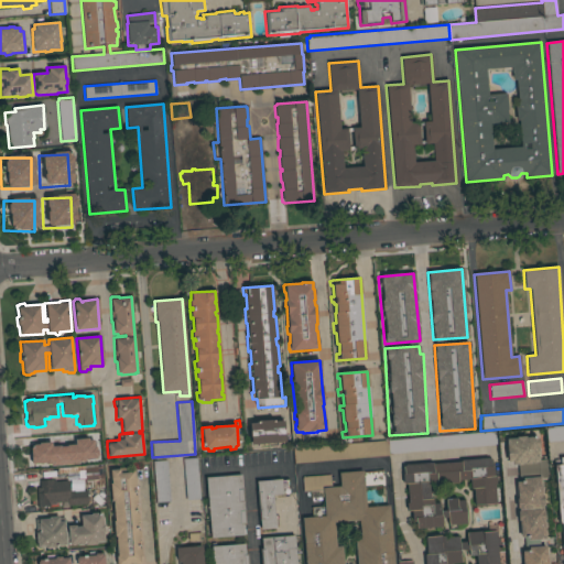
[(285,442),(277,443),(277,446),(258,447),(258,444),(251,445),(249,423),(259,423),(259,421),(272,420),(273,422),(283,421),(285,442)]
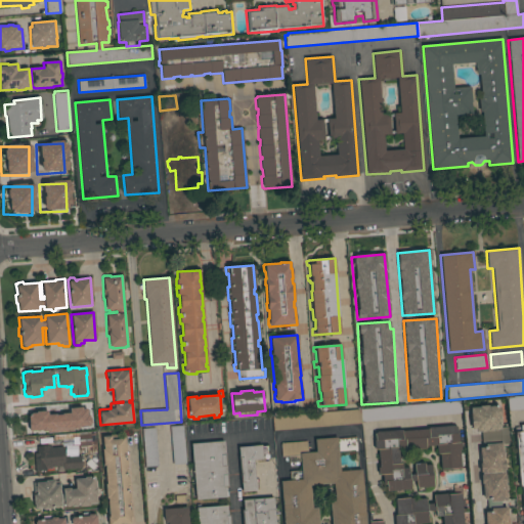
[(507,398),(513,397),(523,396),(523,409),(508,411),(507,398)]
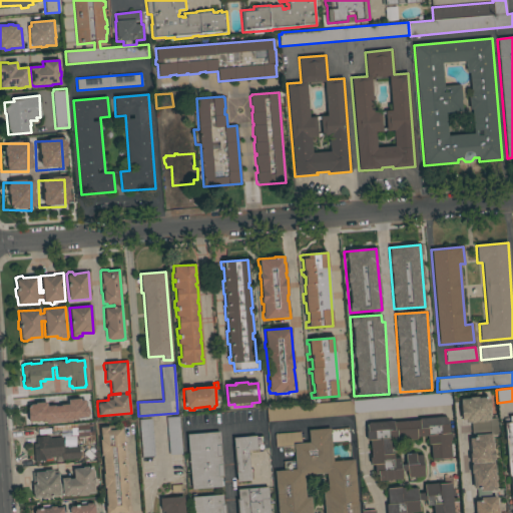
[(479,492),(479,489),(473,489),(473,485),(472,485),(471,477),(472,477),(472,474),(471,474),(470,465),(472,465),(471,462),(470,462),(469,454),(471,454),(470,451),(469,451),(468,442),(469,442),(469,439),(475,438),(474,423),(465,423),(465,420),(461,421),(460,408),(459,400),(469,399),(469,397),(478,397),(488,397),(489,399),(490,399),(490,404),(494,404),(494,410),(491,410),(491,418),(497,418),(498,435),(491,436),(492,451),(494,450),(495,459),(493,459),(494,464),(495,464),(496,473),(494,473),(496,491),(479,492)]
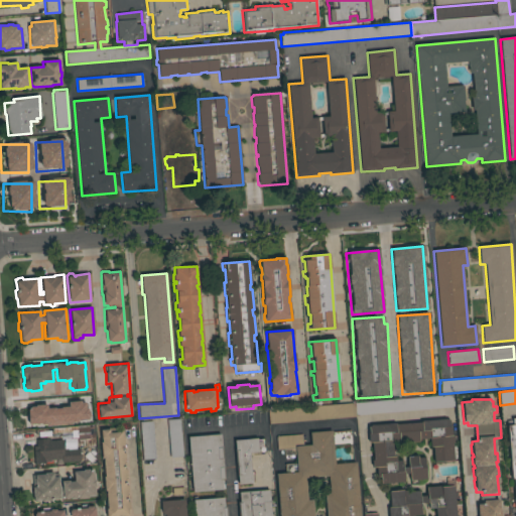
[(54,400),(55,407),(56,407),(57,413),(51,414),(52,425),(34,427),(34,423),(31,423),(30,408),(41,407),(41,401),(54,400)]
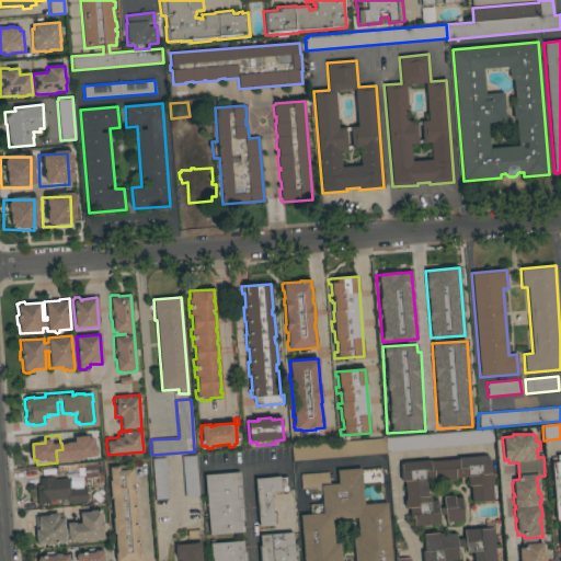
[(387,454),(293,461),(292,446),(386,438),(386,451),(387,454)]
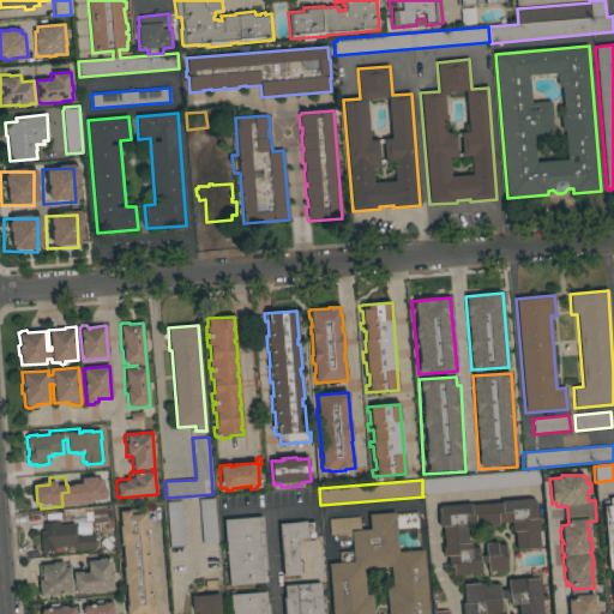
[(613,613),(606,613),(606,605),(613,603),(612,570),(608,570),(603,501),(609,500),(609,498),(613,497),(613,613)]
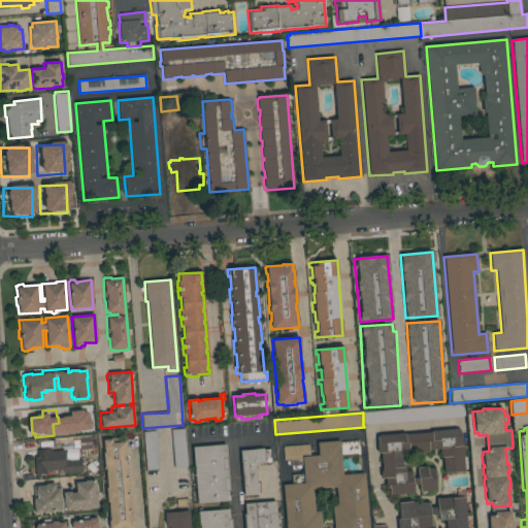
[(174,468),(171,429),(184,428),(187,467),(174,468)]
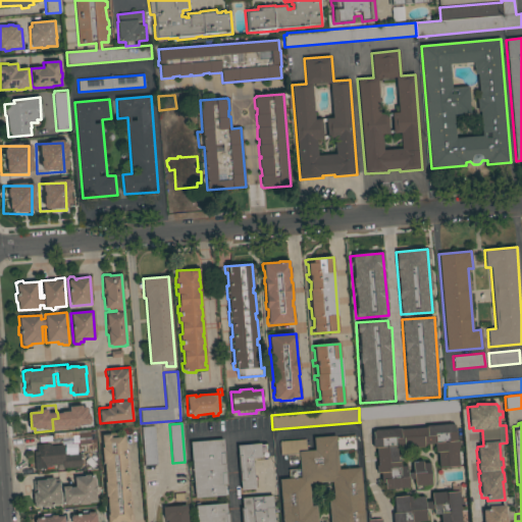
[(400,428),(400,430),(426,428),(426,426),(452,424),(452,425),(455,425),(455,432),(456,432),(457,441),(458,441),(459,449),(458,449),(459,466),(439,468),(437,453),(435,453),(434,444),(424,445),(424,447),(404,449),(404,447),(396,447),(398,462),(400,462),(400,466),(407,466),(408,473),(413,473),(412,462),(422,461),(422,463),(429,462),(431,484),(415,486),(414,479),(409,479),(409,487),(385,489),(384,482),(381,482),(381,472),(376,473),(375,465),(377,465),(376,448),(373,449),(372,439),(373,438),(373,432),(375,431),(375,430),(400,428)]
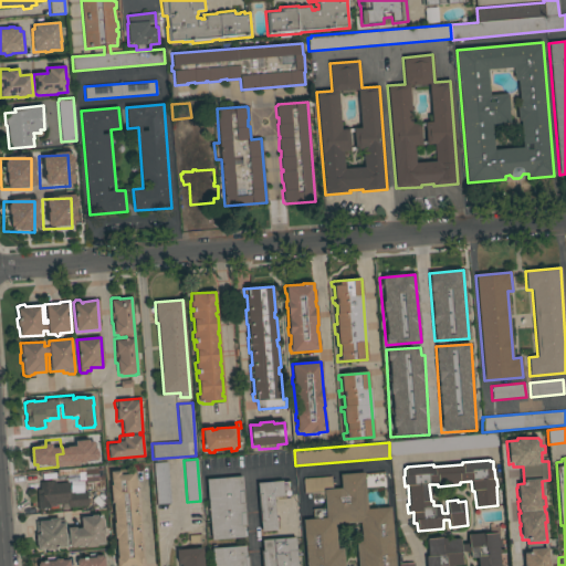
[(156,505),(153,463),(167,462),(170,504),(156,505)]
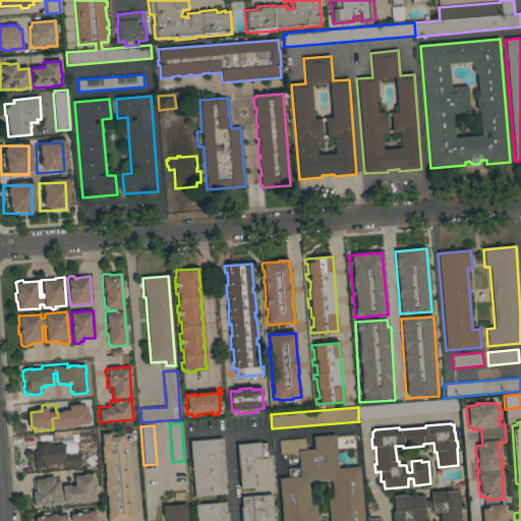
[(79,447),(79,444),(78,445),(77,430),(89,429),(89,431),(94,430),(95,450),(82,451),(79,447)]
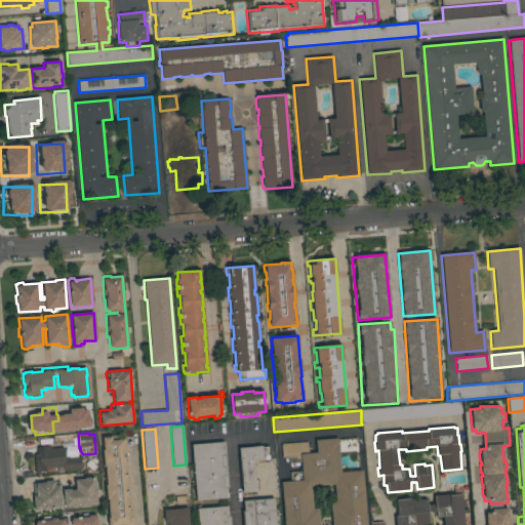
[(131,518),(131,524),(126,524),(125,524),(120,524),(108,524),(108,518),(109,518),(108,499),(106,499),(105,485),(107,485),(105,467),(104,467),(102,450),(104,450),(103,438),(111,437),(111,440),(119,440),(119,439),(124,438),(125,443),(126,443),(127,453),(124,453),(125,461),(127,460),(128,469),(127,469),(128,475),(126,475),(126,478),(129,477),(129,485),(129,491),(127,491),(127,494),(130,494),(131,501),(130,501),(130,508),(128,508),(129,511),(131,511),(132,518),(131,518)]
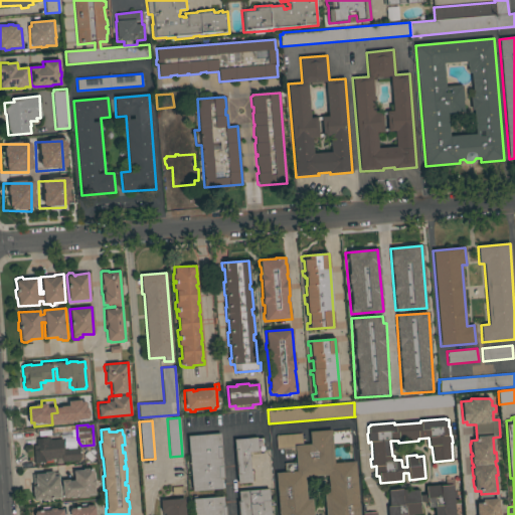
[(279,514),(276,473),(285,472),(285,463),(296,462),(295,454),(284,455),(283,449),(277,450),(276,436),(301,434),(302,445),(310,444),(309,432),(331,430),(331,432),(349,431),(351,444),(332,445),(334,464),(355,462),(359,514),(279,514)]
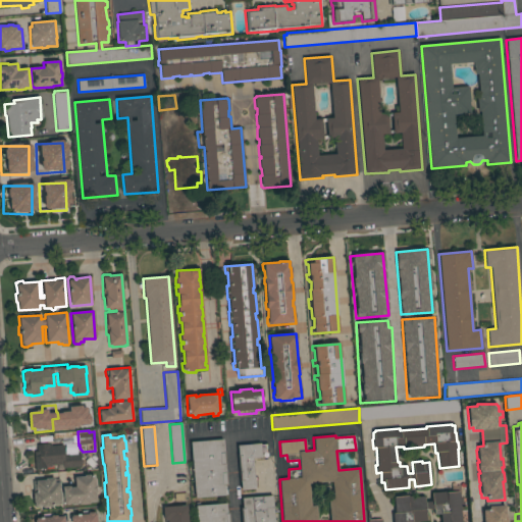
[(190,442),(222,439),(227,485),(224,486),(225,496),(195,499),(190,442)]
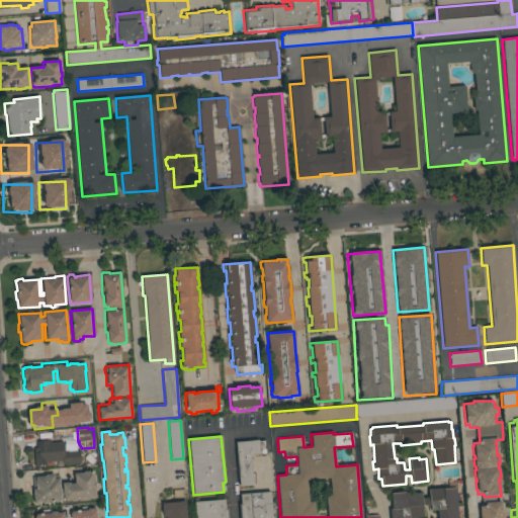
[(239,487),(236,442),(265,440),(266,453),(250,454),(253,486),(239,487)]
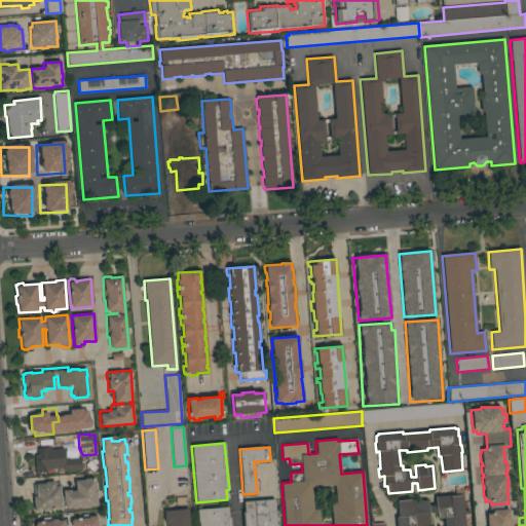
[(63,448),(64,458),(69,457),(69,458),(81,458),(81,471),(64,472),(63,467),(51,468),(51,471),(45,471),(46,473),(35,474),(34,455),(37,455),(36,449),(50,448),(51,449),(63,448)]
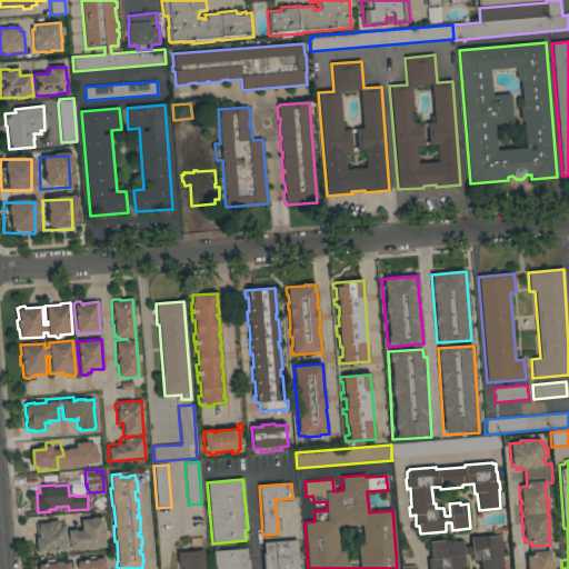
[(97,548),(97,549),(85,550),(85,549),(83,549),(83,550),(77,551),(77,549),(70,550),(69,546),(67,546),(67,550),(57,551),(57,552),(46,553),(46,551),(38,552),(35,525),(49,523),(49,521),(59,521),(59,522),(65,522),(66,537),(68,537),(68,530),(76,530),(76,531),(82,530),(81,520),(92,519),(91,518),(98,518),(98,519),(102,518),(103,529),(105,529),(106,537),(105,537),(106,547),(97,548)]
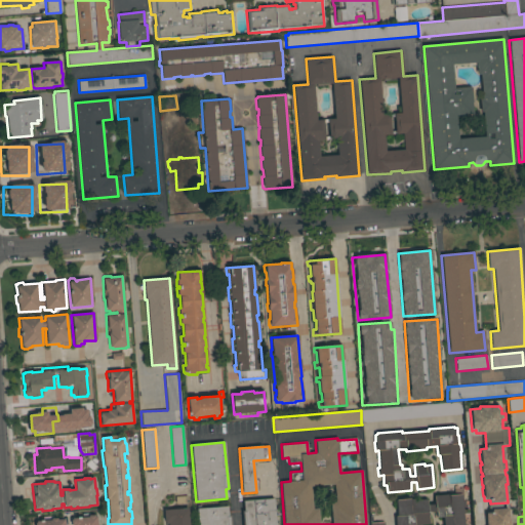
[(395,524),(395,517),(397,517),(396,499),(410,498),(410,500),(427,499),(427,505),(435,503),(434,495),(449,494),(448,492),(452,492),(452,489),(461,488),(462,500),(465,500),(465,508),(462,508),(463,524),(395,524)]
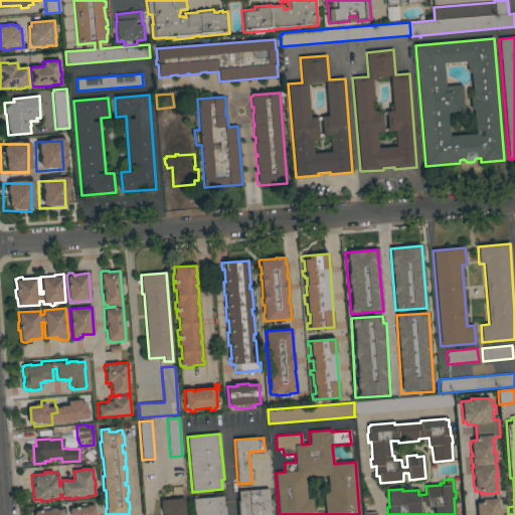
[(237,514),(237,501),(238,501),(238,491),(269,489),(271,514),(237,514)]
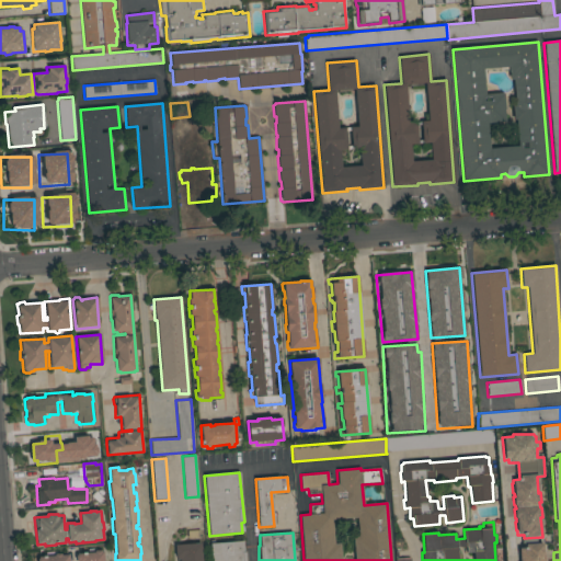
[(210,560),(209,544),(242,540),(243,552),(245,552),(245,560),(210,560)]
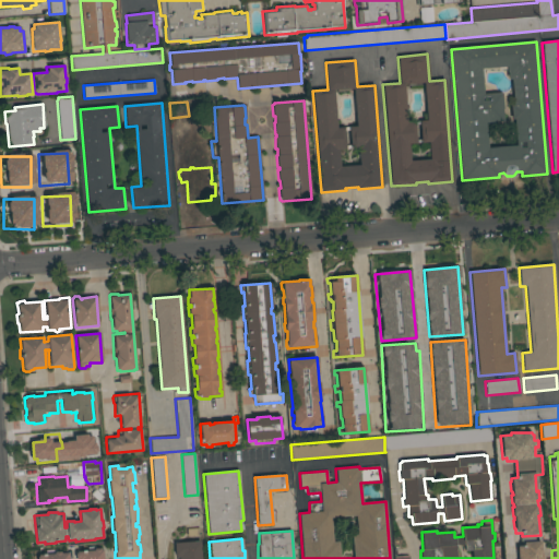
[(179,558),(179,557),(176,557),(176,556),(175,556),(174,543),(200,540),(201,558),(179,558)]
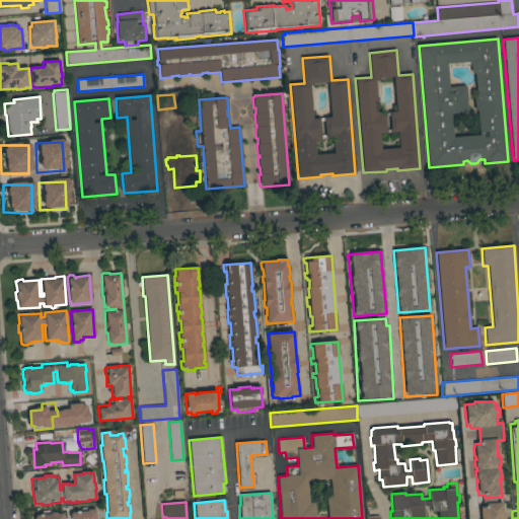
[(478,518),(478,512),(480,512),(479,507),(486,507),(486,504),(503,502),(504,518),(478,518)]
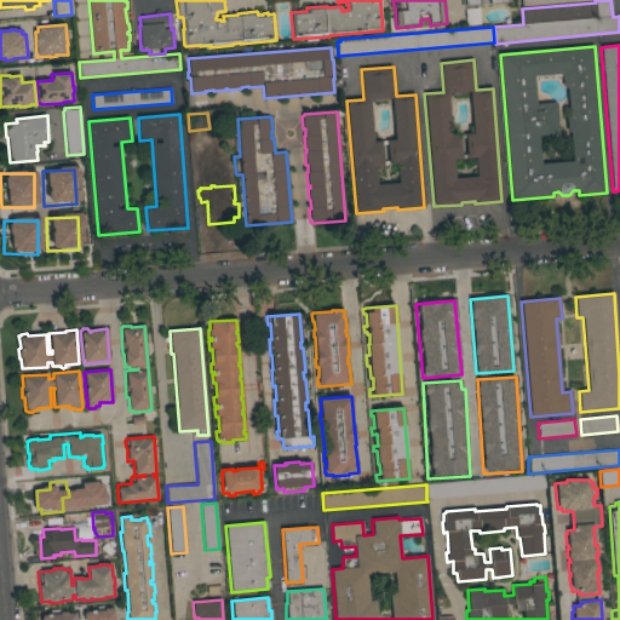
[(84,619),(84,614),(85,613),(103,610),(104,609),(110,608),(113,610),(114,609),(114,619),(84,619)]
